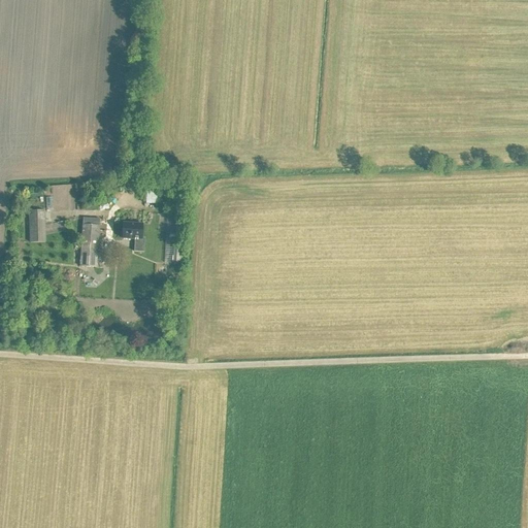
[(142,192),(142,204),(157,204),(157,192),(142,192)]
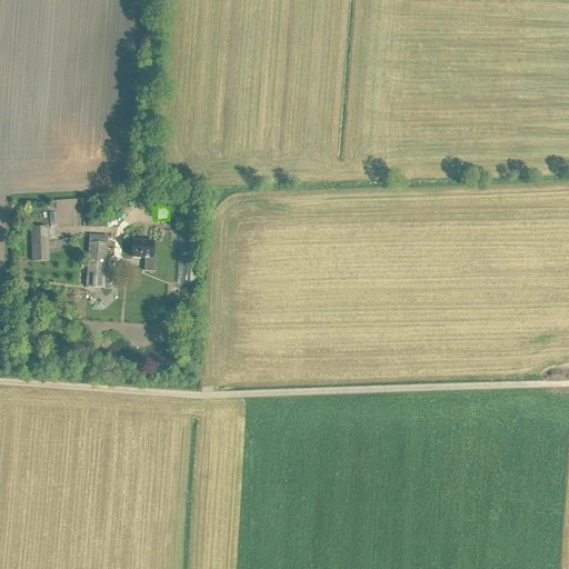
[(48,228),(31,228),(32,262),(48,262),(48,228)]
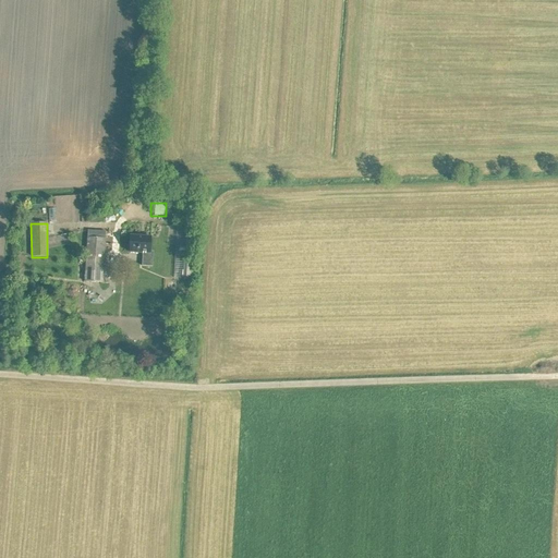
[(183,280),(193,280),(196,230),(186,229),(183,280)]
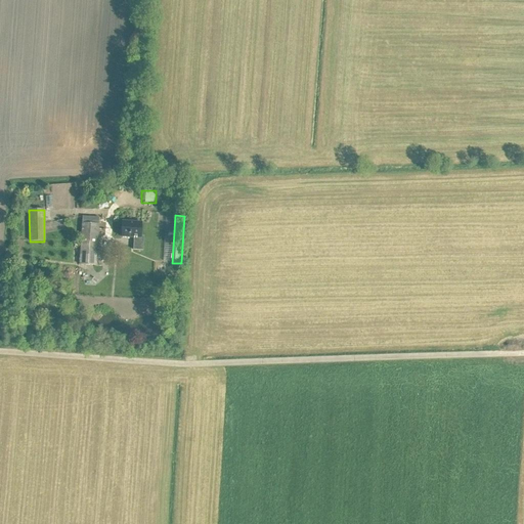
[(98,225),(99,218),(82,217),(79,266),(96,267),(99,225),(98,225)]
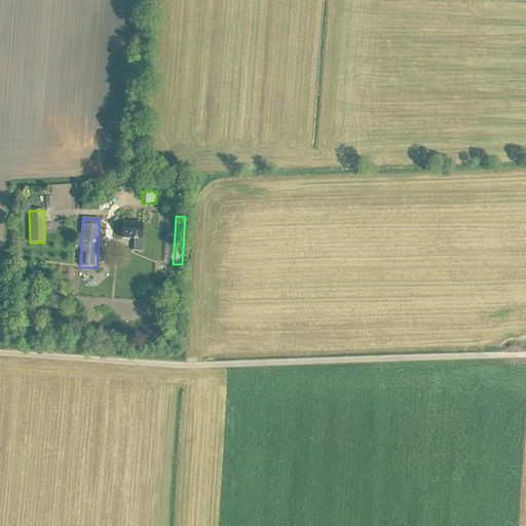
[(135,238),(134,251),(144,252),(144,237),(141,237),(142,224),(122,223),(121,238),(135,238)]
